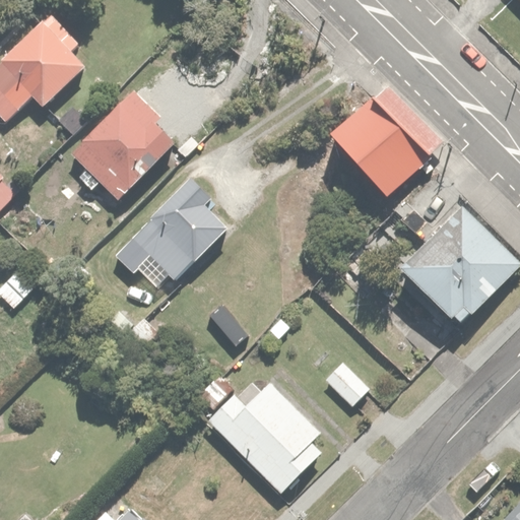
[(49,10),(0,57),(0,115),(7,123),(36,95),(46,107),(85,69),(72,55),(82,46),(49,10)]
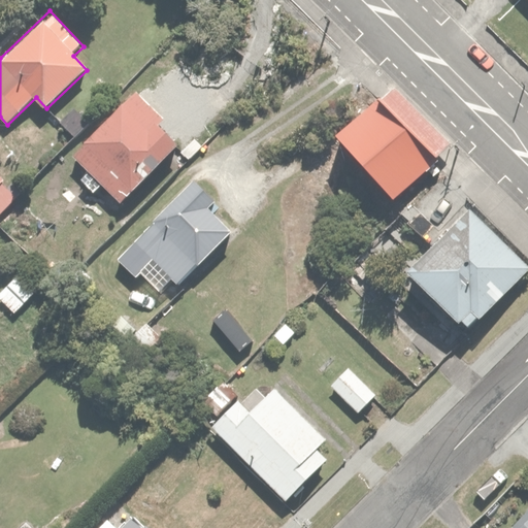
[(396,75),(334,132),(391,195),(453,139),(396,75)]
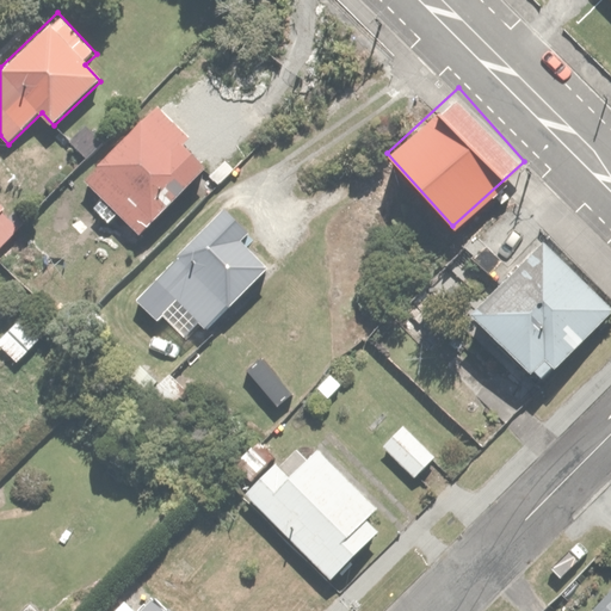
[(111,216),(118,210),(143,234),(211,164),(190,143),(197,136),(159,99),(84,177),(105,197),(98,204),(111,216)]
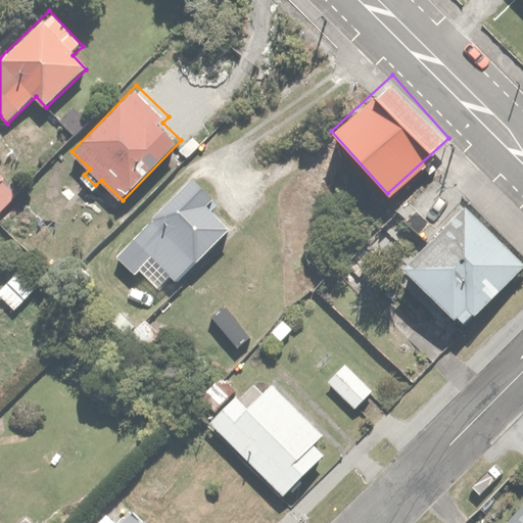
[(59,119),(75,135),(93,117),(78,101),(59,119)]
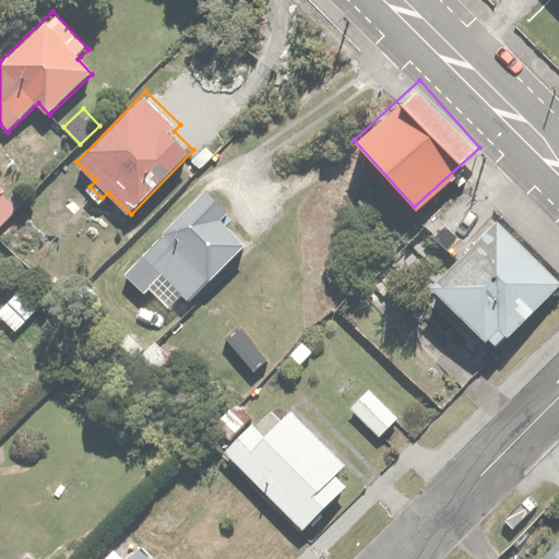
[(0,185),(0,219),(18,203),(0,185)]
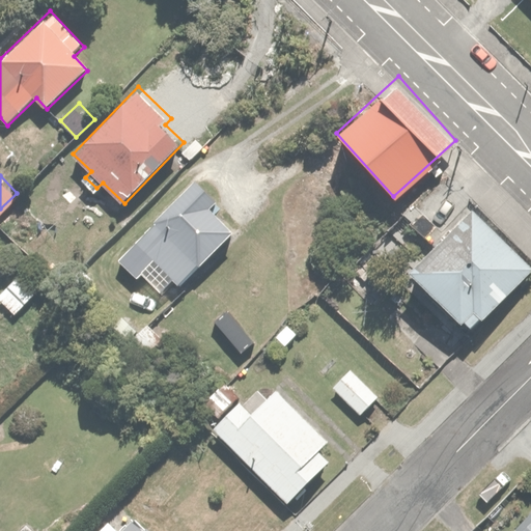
[(195,176),(117,259),(136,277),(151,260),(182,288),(236,231),(214,210),(221,201),(195,176)]
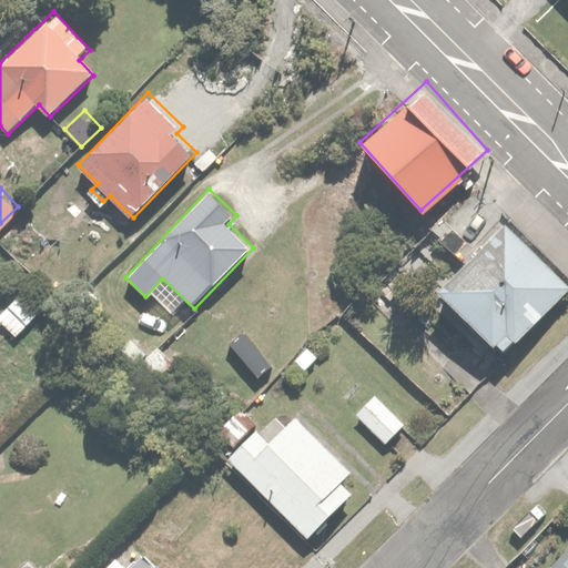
[(567,280),(507,219),(436,290),(503,356),(567,288),(567,280)]
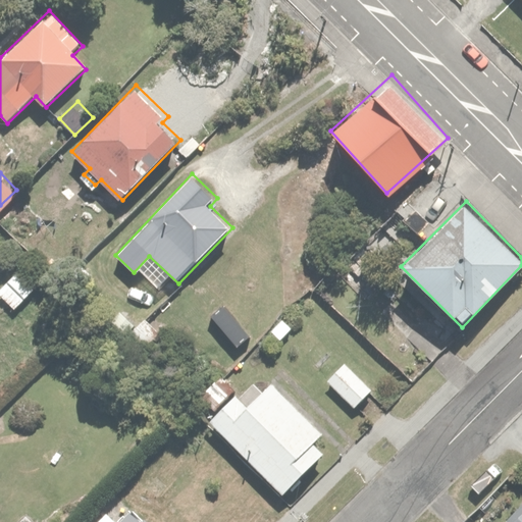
[(408,247),(383,222),(358,249),(382,272),(408,247)]
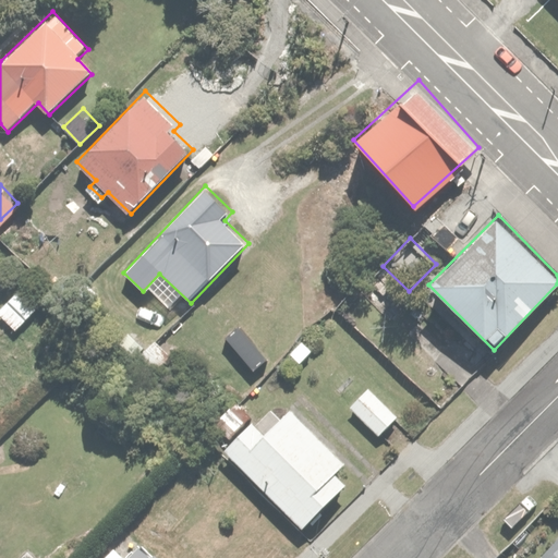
[(33,276),(0,307),(0,314),(17,332),(53,298),(33,276)]
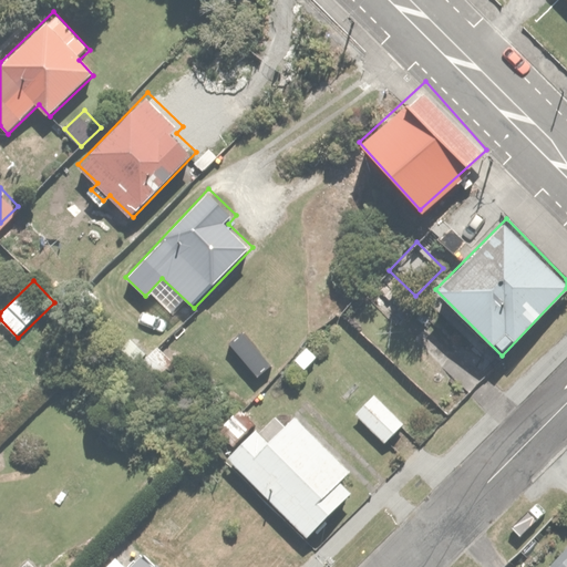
[(129,337),(119,350),(137,364),(132,371),(162,392),(183,364),(156,344),(150,352),(129,337)]
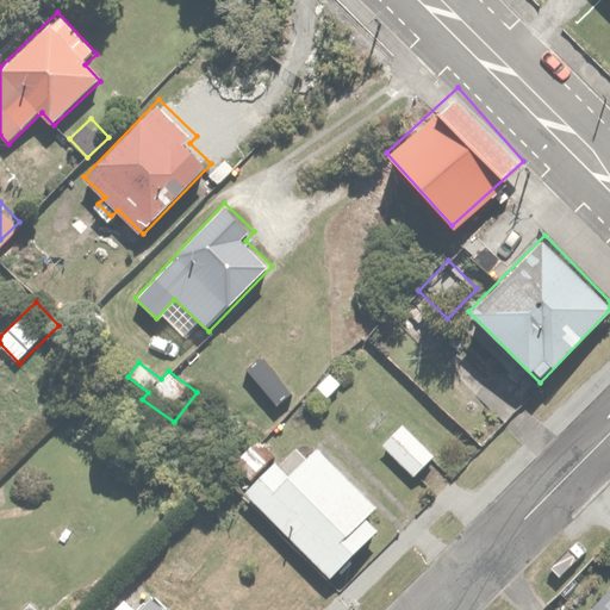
[(402,421),(380,444),(417,477),(437,453),(402,421)]
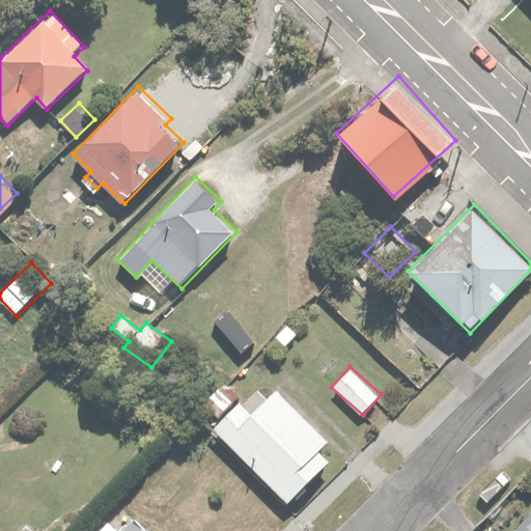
[(331,438),(279,385),(251,412),(239,399),(212,426),(284,500),(330,454),(322,447),(331,438)]
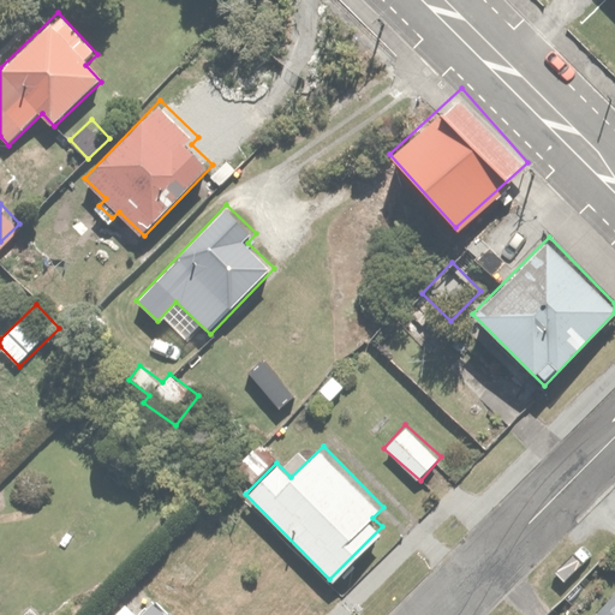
[(614,614),(614,591),(614,593),(614,601),(601,614),(614,614)]
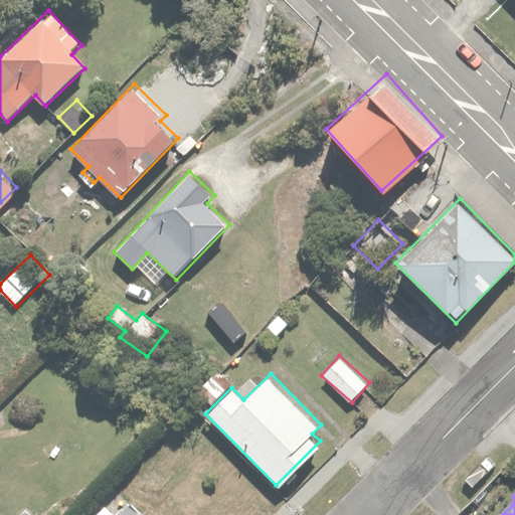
[(144,514),(133,505),(123,514),(121,514),(107,501),(94,514),(144,514)]
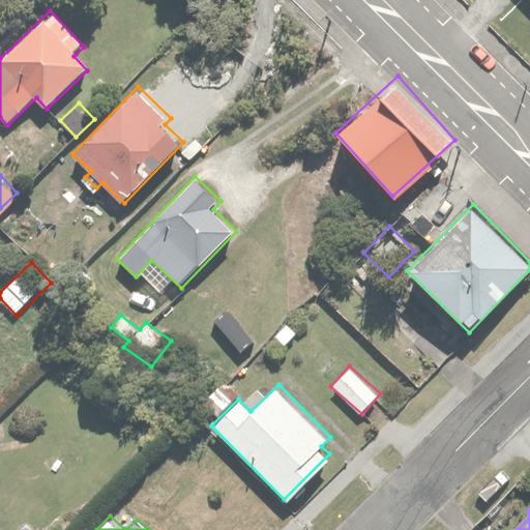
All buildings are outlined.
